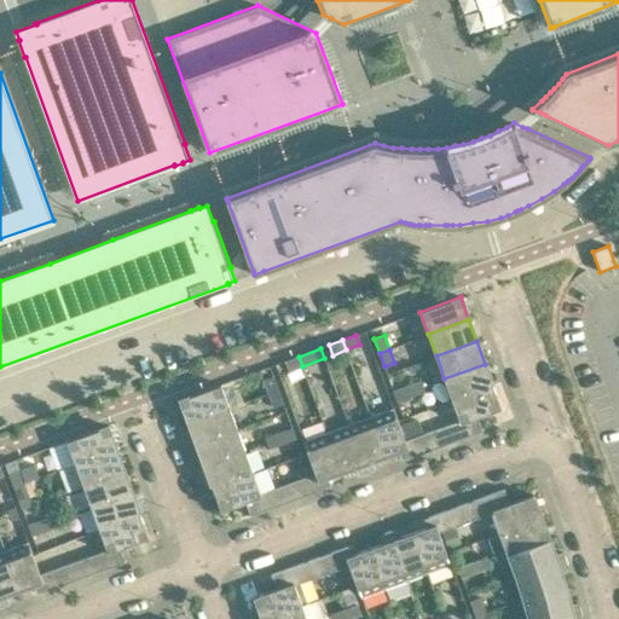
[(302,366),(299,357),(284,362),(289,371),(302,366)]
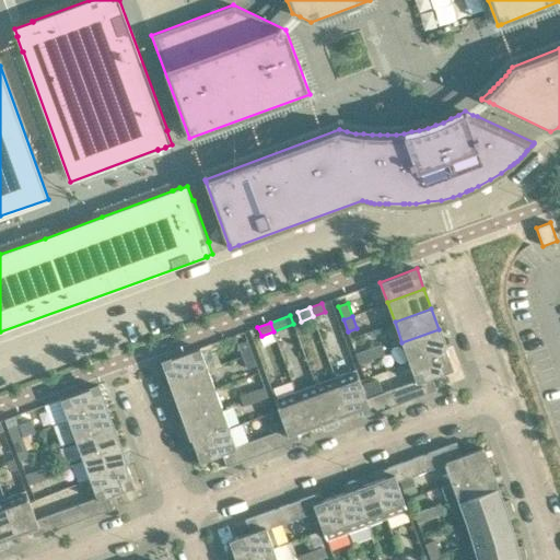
[(446,349),(439,329),(401,342),(409,362),(446,349)]
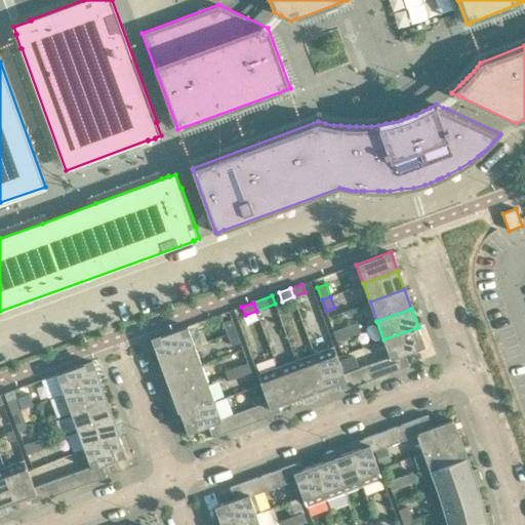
[(224,322),(228,333),(236,330),(232,319),(224,322)]
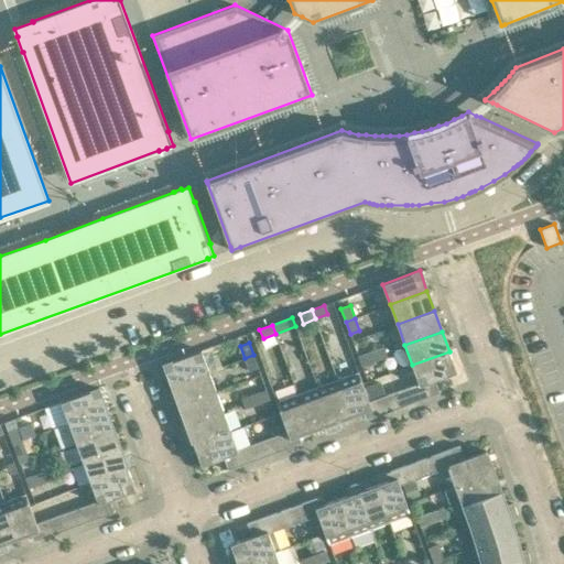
[(383,347),(370,351),(373,361),(387,356),(383,347)]
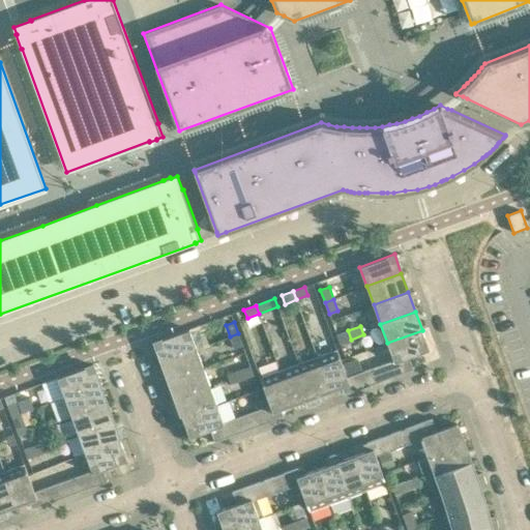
[(196,348),(189,329),(154,342),(162,361),(196,348)]
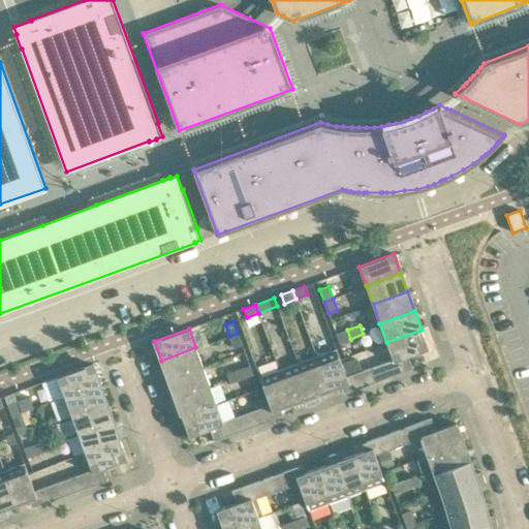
[(350,339),(347,330),(336,334),(339,343),(350,339)]
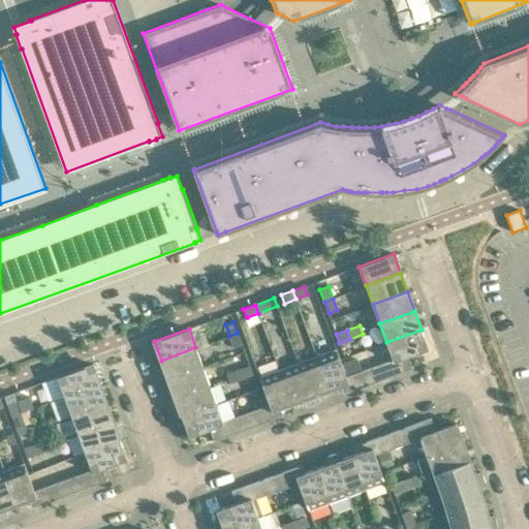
[(428,349),(422,330),(386,342),(393,360),(369,368),(375,382),(412,368),(408,355),(428,349)]
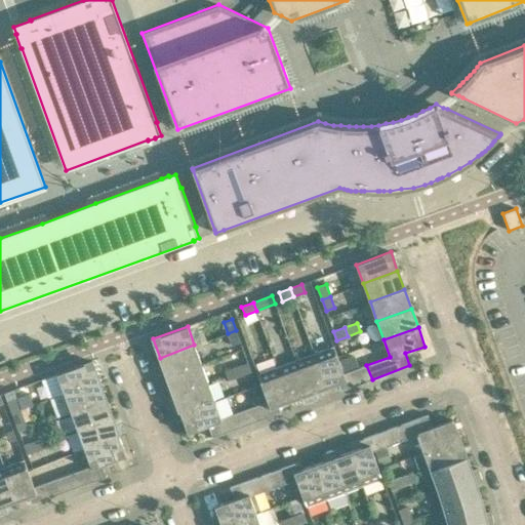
[(236,330),(228,333),(232,346),(240,342),(236,330)]
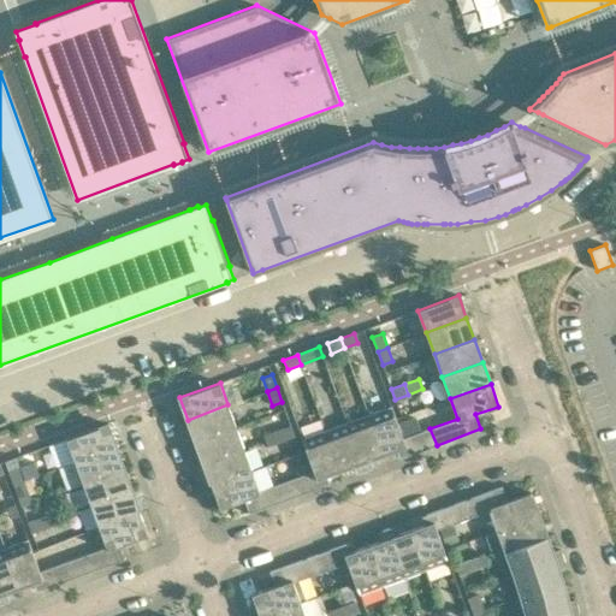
[(188,420),(196,442),(236,427),(227,404),(188,420)]
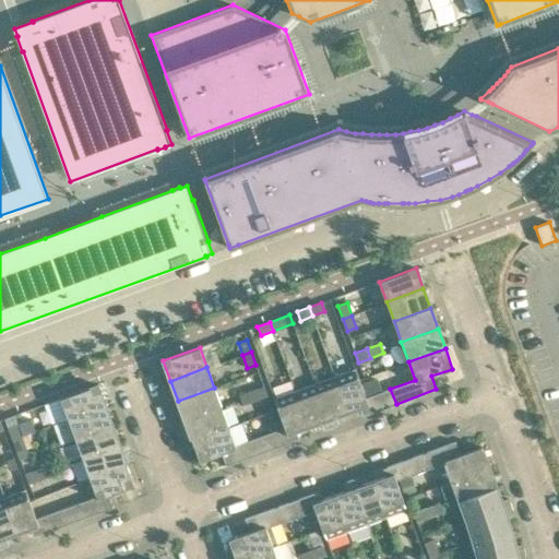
[(355,368),(334,376),(348,413),(359,408),(363,416),(396,404),(390,389),(366,397),(361,384),(359,380),(355,368)]
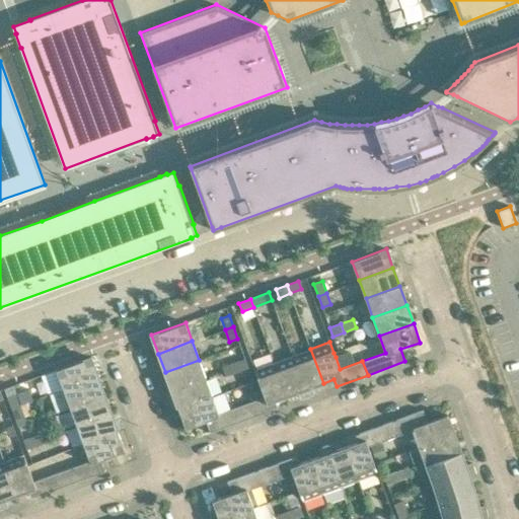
[(310,349),(292,356),(307,396),(314,394),(311,387),(323,383),(310,349)]
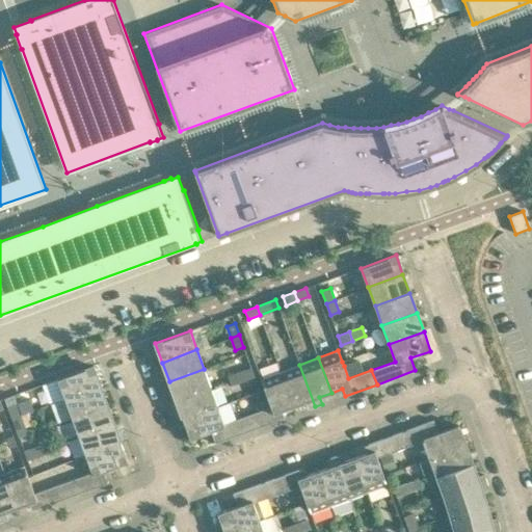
[(367,357),(344,366),(348,378),(371,370),(367,357)]
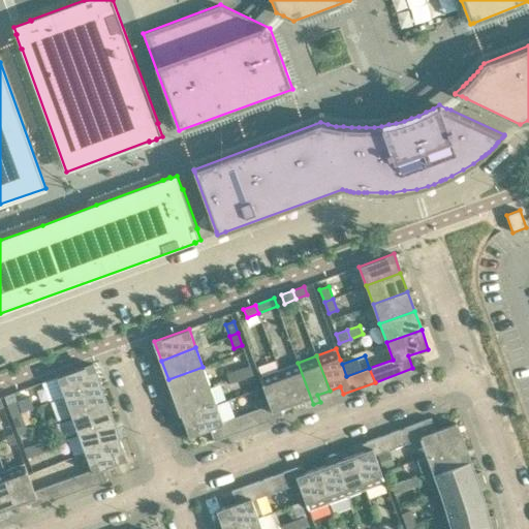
[(306,407),(313,404),(298,363),(279,370),(291,404),(303,400),(306,407)]
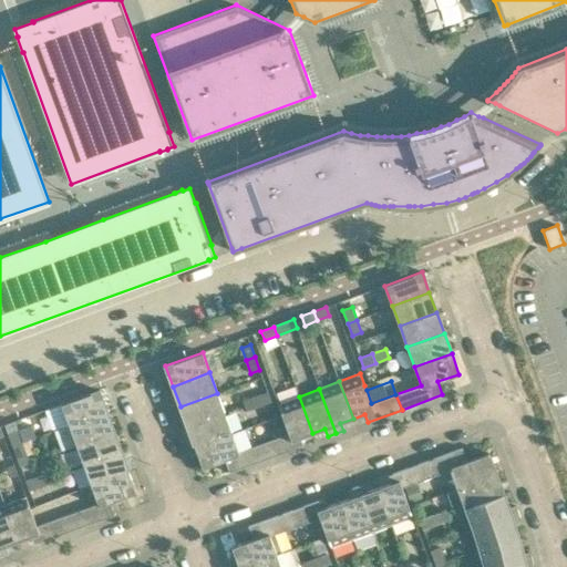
[(106,411),(99,390),(61,404),(69,424),(106,411)]
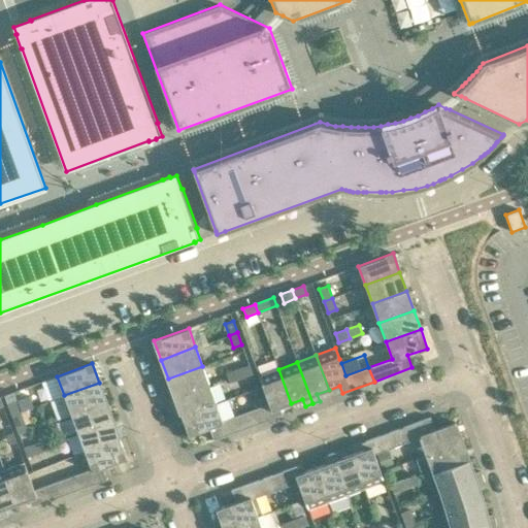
[(240,377),(253,373),(250,365),(238,369),(240,377)]
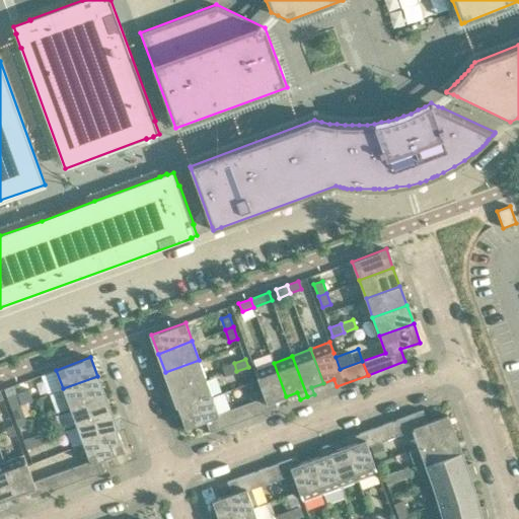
[(206,378),(199,360),(165,372),(171,391),(206,378)]
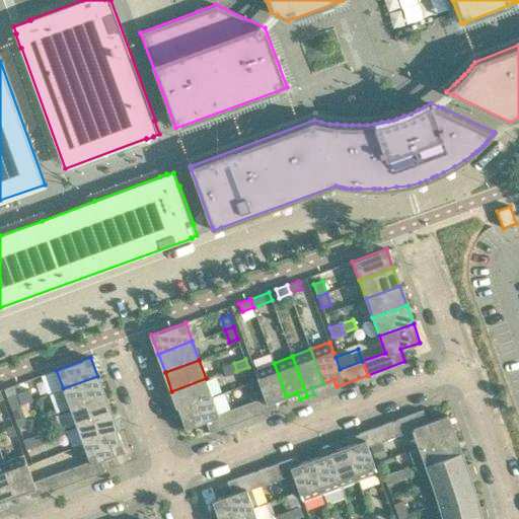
[(236,371),(234,363),(222,367),(225,376),(236,371)]
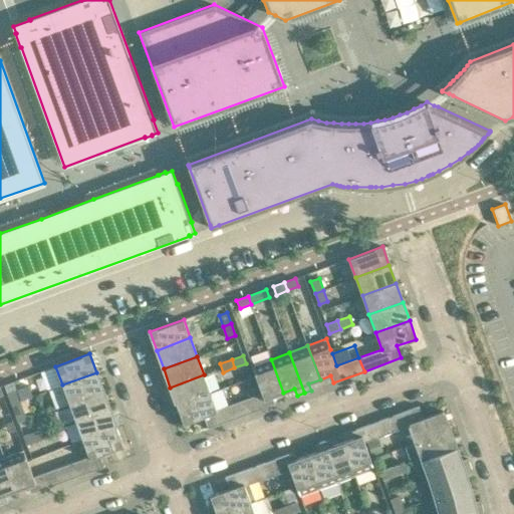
[(262,393),(239,402),(244,415),(275,404),(272,397),(283,393),(271,359),(252,366),(256,376),(262,393)]
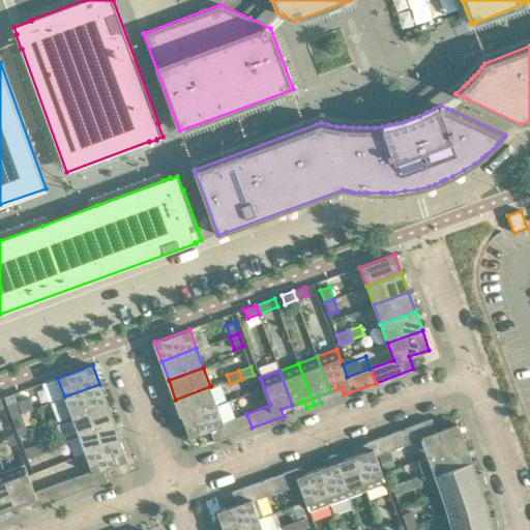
[(64,396),(50,402),(57,421),(71,416),(107,403),(99,384),(64,396)]
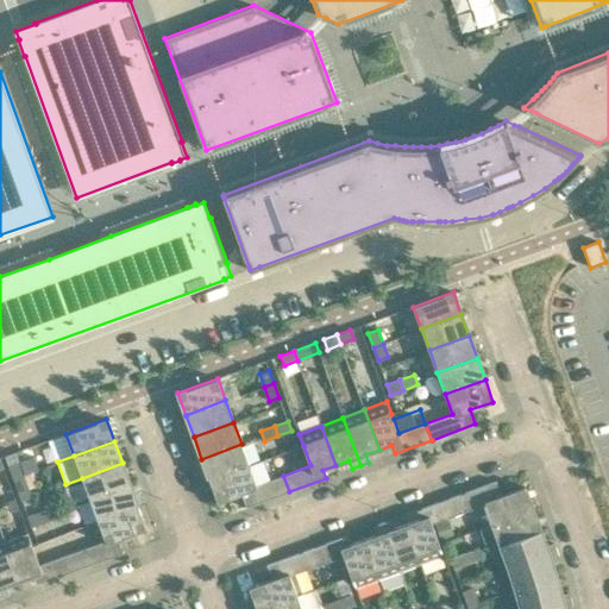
[(201,459),(209,481),(250,466),(242,444),(201,459)]
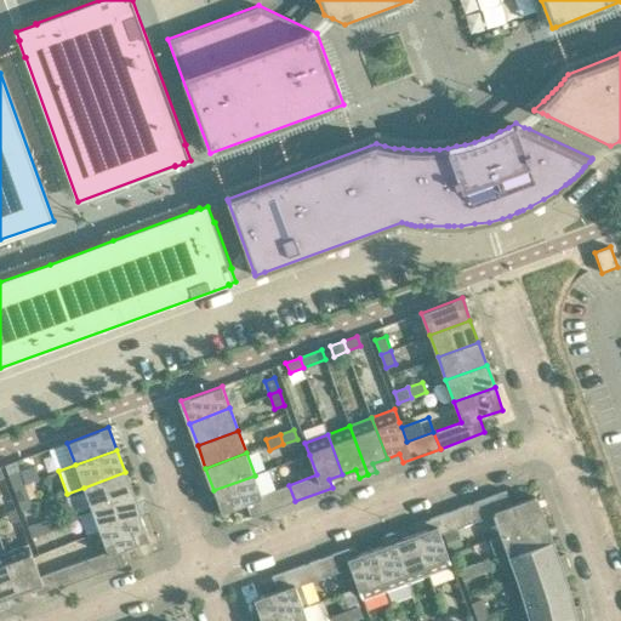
[(9,474),(13,488),(24,484),(44,477),(41,468),(34,465),(27,468),(21,469),(18,471),(9,474)]
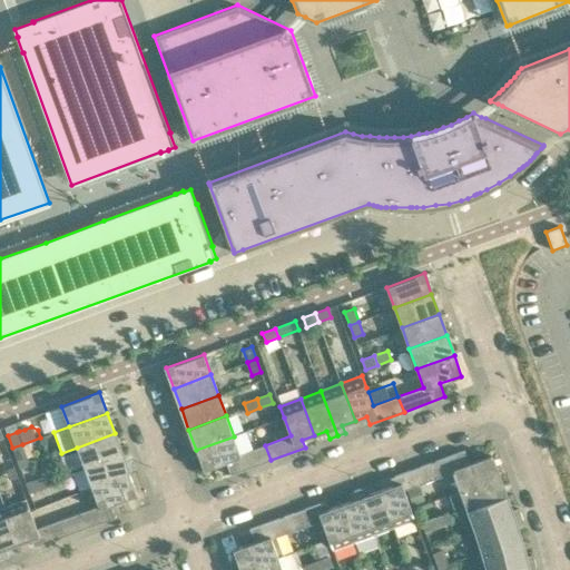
[(77,448),(85,468),(121,454),(115,433),(77,448)]
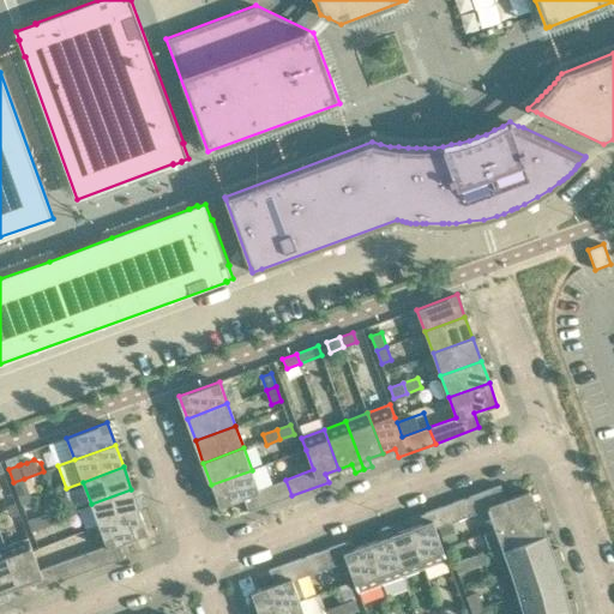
[(259,489),(252,470),(211,485),(220,506),(242,498),(247,512),(292,495),(286,480),(259,489)]
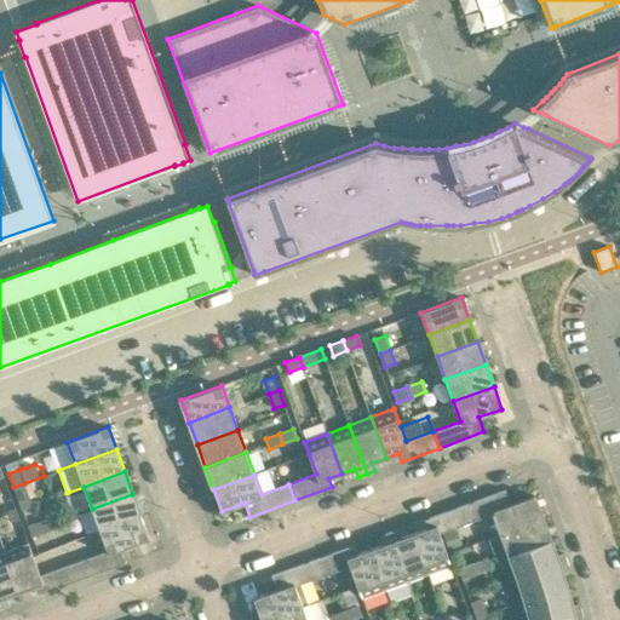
[(24,483),(13,487),(19,501),(29,498),(24,483)]
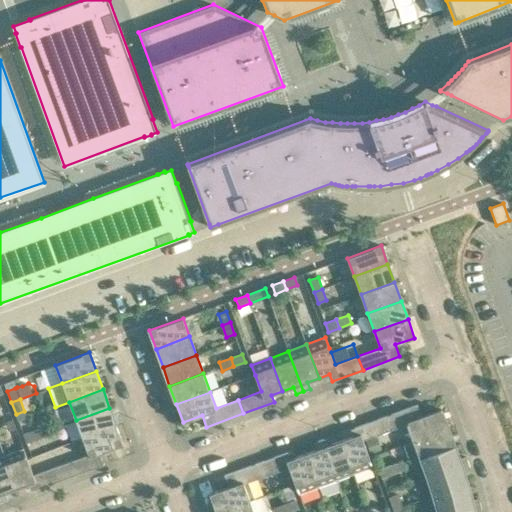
[(414,439),(447,427),(441,409),(421,416),(417,405),(380,418),(385,432),(408,424),(414,439)]
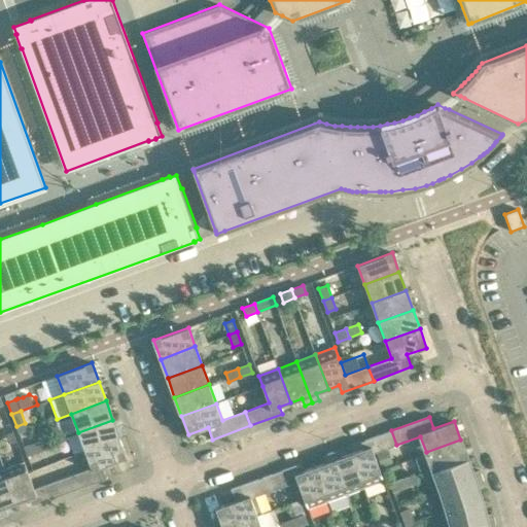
[(119,438),(112,420),(78,432),(85,451),(119,438)]
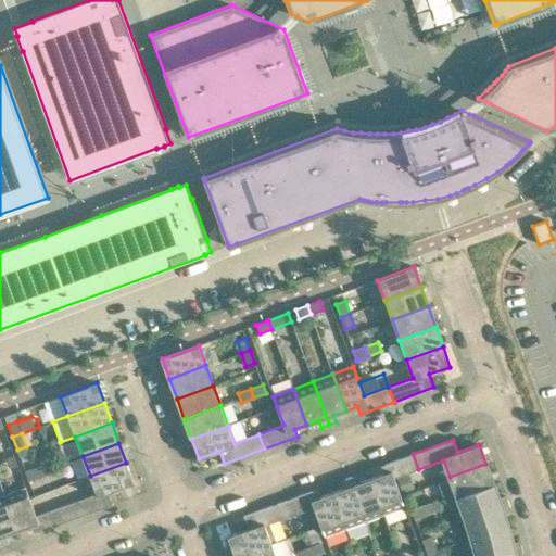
[(394,478),(418,469),(413,454),(380,466),(382,474),(370,478),(384,515),(405,507),(401,495),(394,478)]
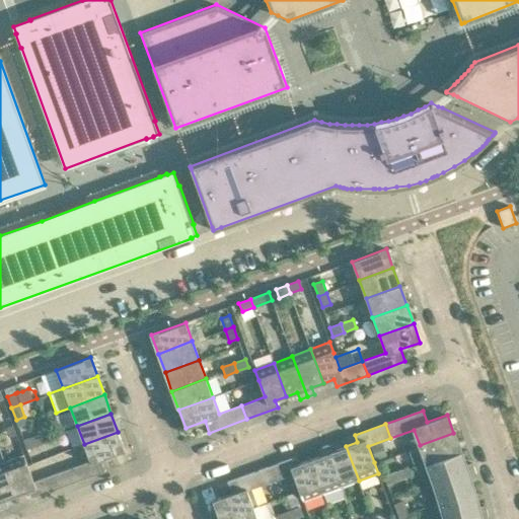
[(47,432),(34,436),(39,444),(50,440),(47,432)]
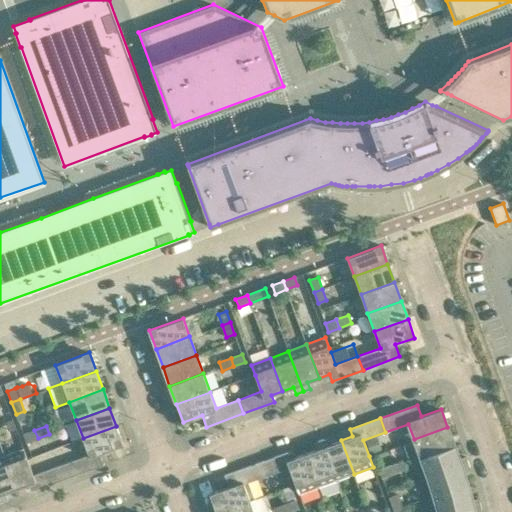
[(88,454),(61,465),(66,478),(104,464),(100,453),(123,444),(116,426),(83,438),(88,454)]
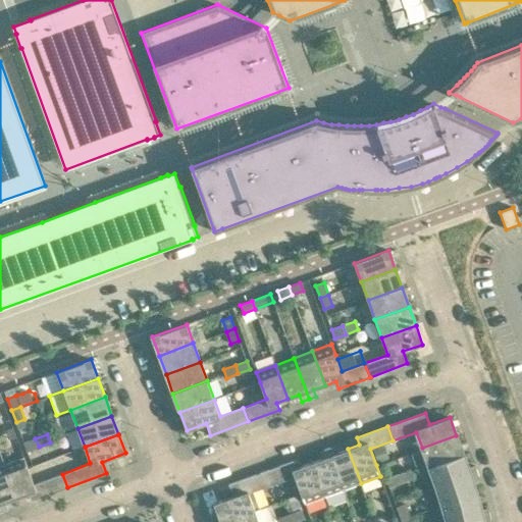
[(422,448),(412,452),(419,471),(429,468),(463,455),(456,435),(422,448)]
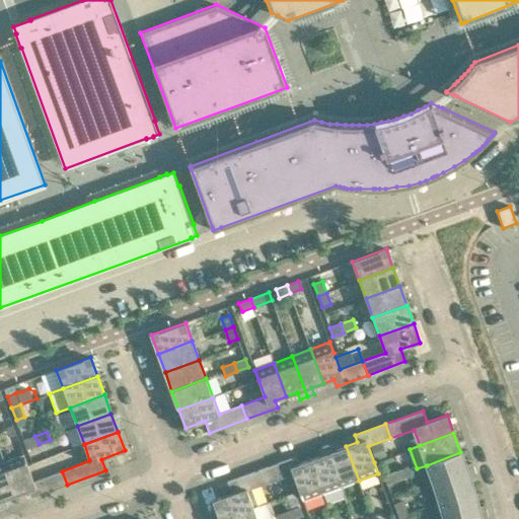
[(39,444),(34,436),(23,440),(26,448),(39,444)]
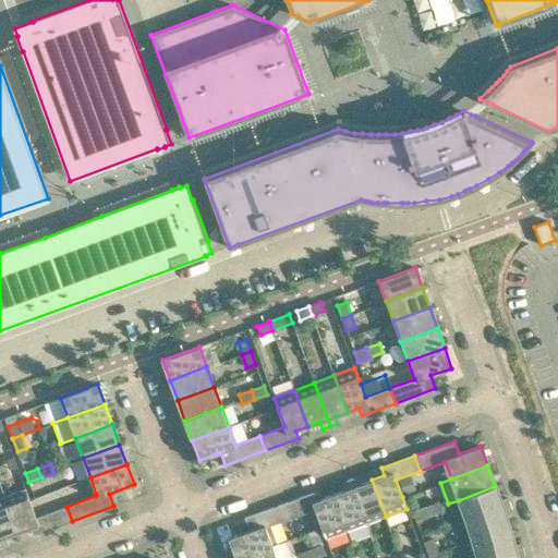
[(411,475),(398,480),(403,495),(416,489),(411,475)]
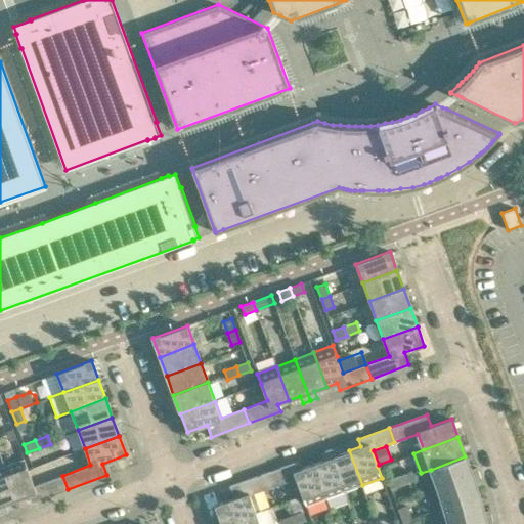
[(336,448),(329,450),(343,491),(362,485),(349,450),(338,454),(336,448)]
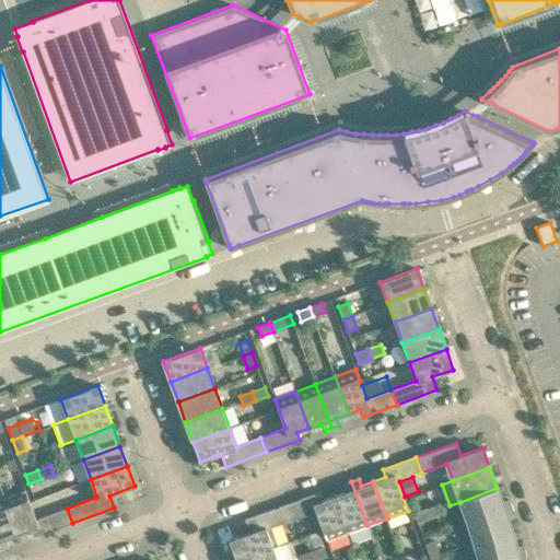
[(366,525),(351,481),(343,485),(346,491),(334,497),(347,533),(366,525)]
